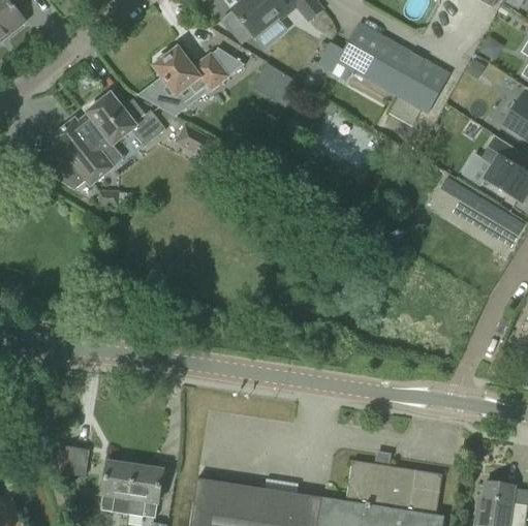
[(0,0),(0,40),(25,21),(10,2),(13,0),(21,0),(0,0)]
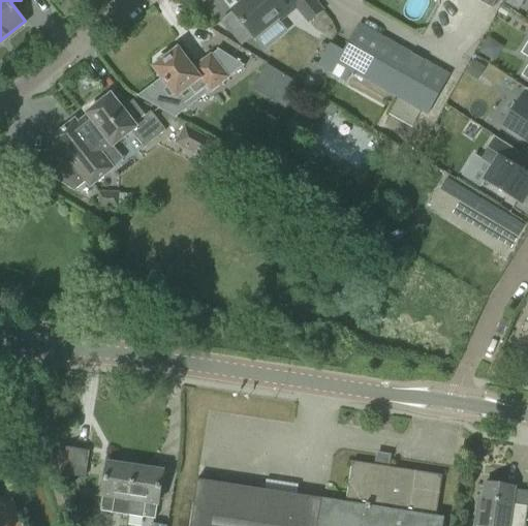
[(242,0),(231,8),(254,36),(294,3),(308,21),(322,8),(315,0),(283,0),(242,0)]
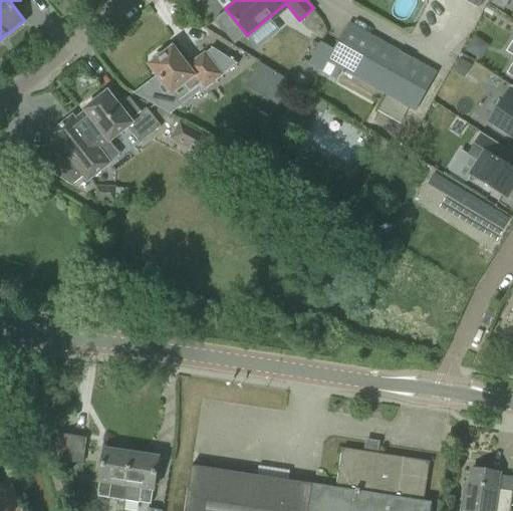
[(333,49),(327,60),(353,74),(417,109),(437,73),(373,38),(352,26),(347,24),(343,32),(333,49)]
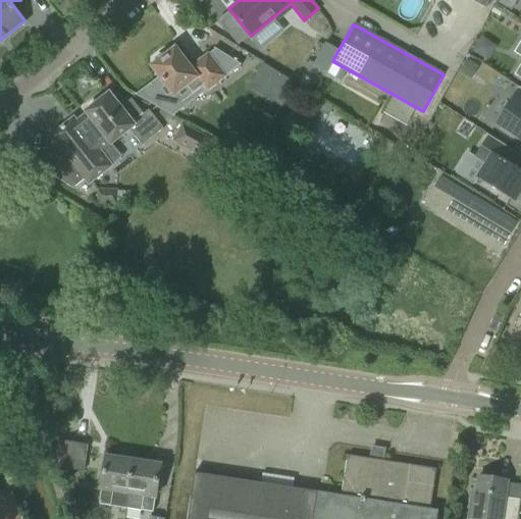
[(160,74),(136,94),(171,114),(184,106),(174,94),(187,85),(193,92),(203,85),(206,89),(224,74),(242,62),(217,46),(208,53),(191,66),(175,47),(153,64),(160,74)]
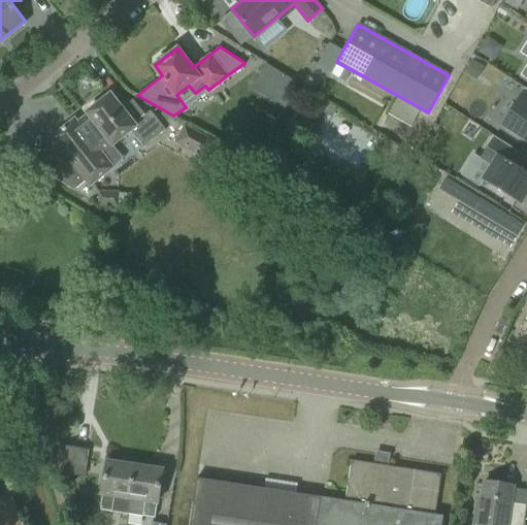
[(473,58),(466,69),(475,75),(483,64),(473,58)]
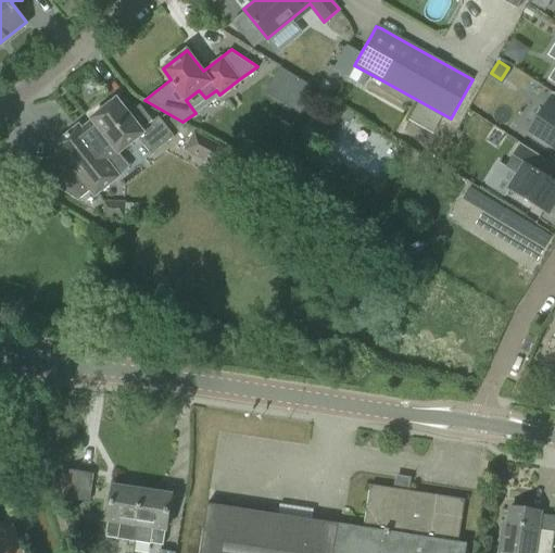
[(281,64),(265,87),(294,108),(311,85),(281,64)]
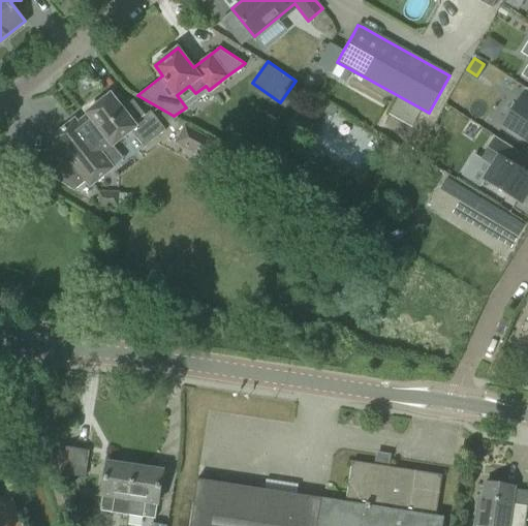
[(527,86),(502,124),(527,140),(527,86)]
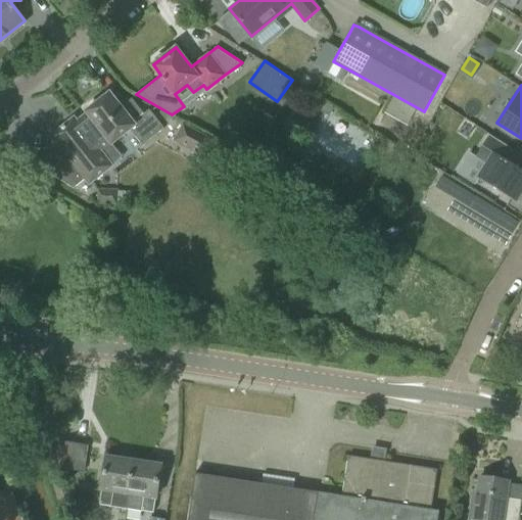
[(164,127),(149,108),(144,112),(132,97),(121,105),(109,92),(106,94),(105,92),(96,99),(98,101),(86,110),(88,114),(79,122),(74,116),(51,135),(55,140),(40,166),(74,187),(85,178),(89,183),(112,164),(100,149),(110,141),(111,143),(131,129),(143,144),(164,127)]
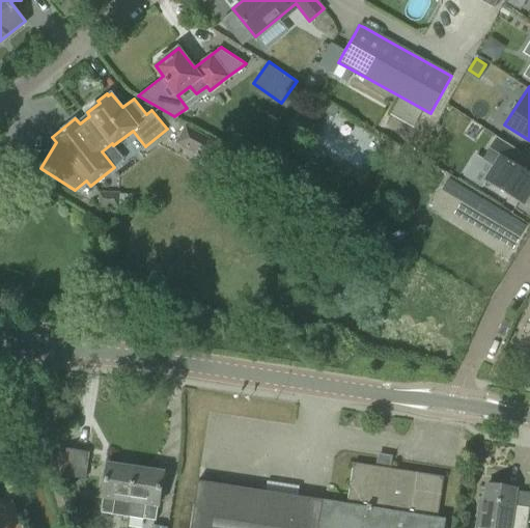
[(357,173),(379,146),(337,115),(316,142),(357,173)]
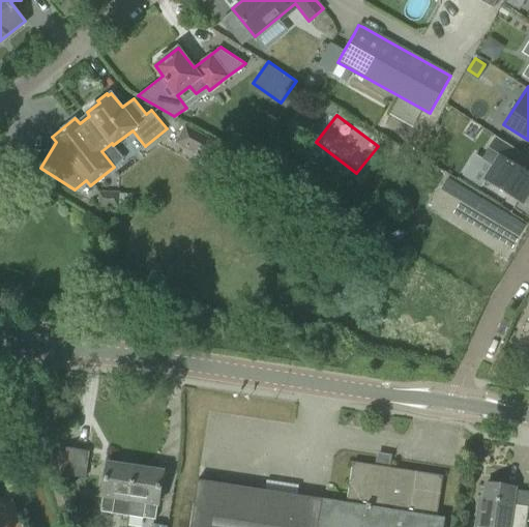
[(176,142),(208,159),(218,141),(203,133),(185,123),(176,142)]
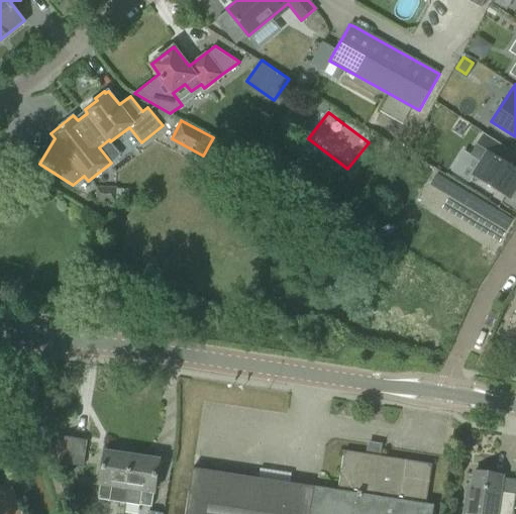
[(515,167),(508,163),(515,151),(484,132),(470,155),(481,162),(472,175),(510,199),(512,196),(515,199),(515,167)]
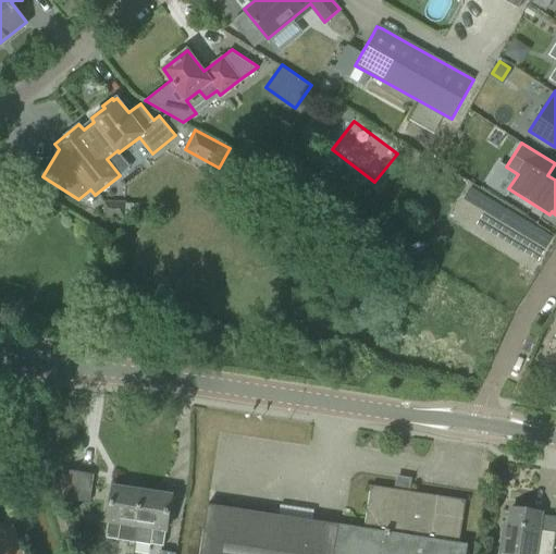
[(104,216),(125,217),(126,201),(104,200),(104,211),(104,216)]
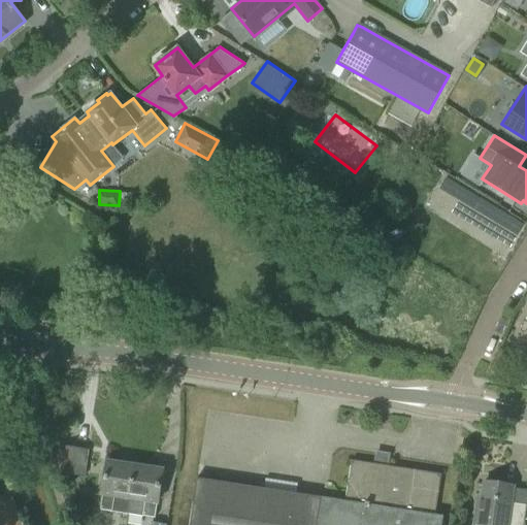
[(68,471),(85,474),(88,449),(60,445),(57,465),(56,470),(68,471)]
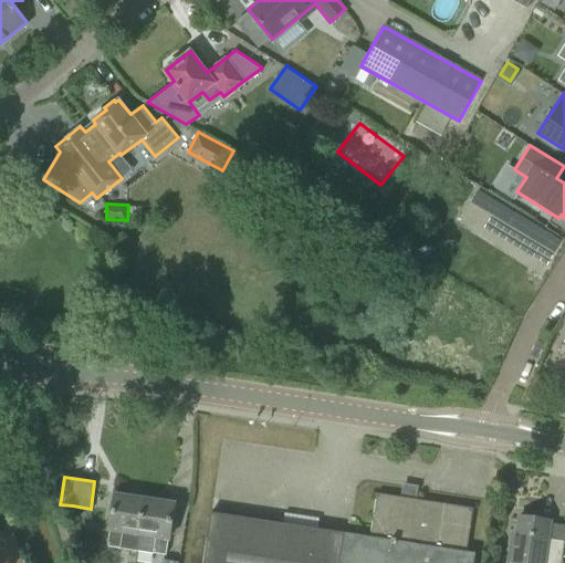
[(202,562),(473,562),(475,552),(467,551),(473,507),(417,498),(416,501),(400,499),(400,496),(377,492),(370,535),(211,511),(202,562)]
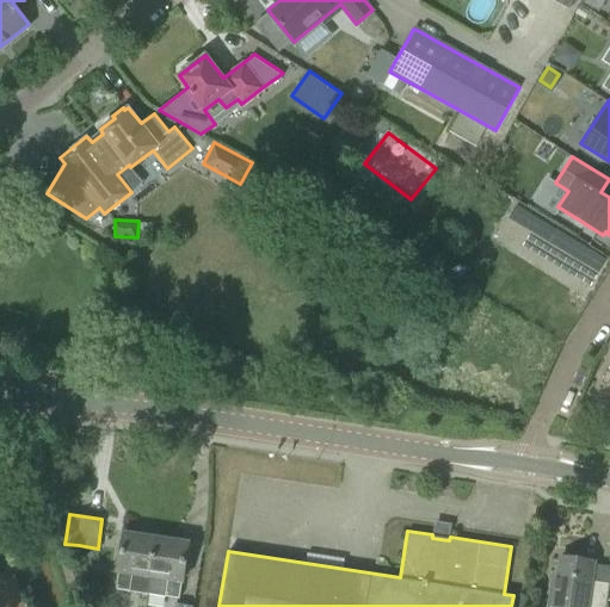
[(116,587),(147,592),(156,537),(124,532),(116,587)]
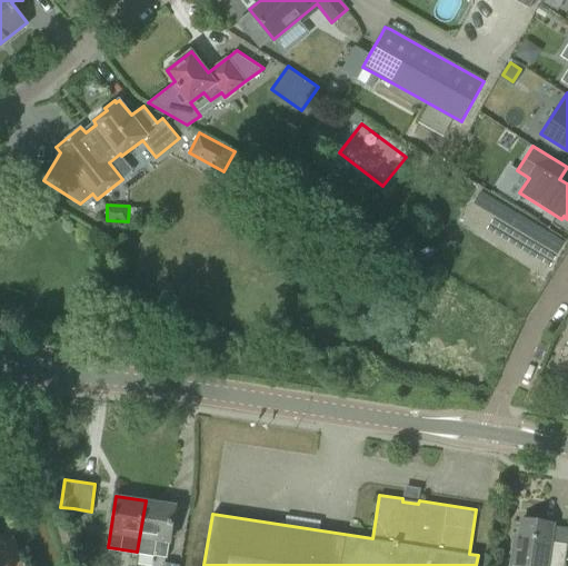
[(146,500),(137,552),(153,554),(167,556),(175,505),(146,500)]
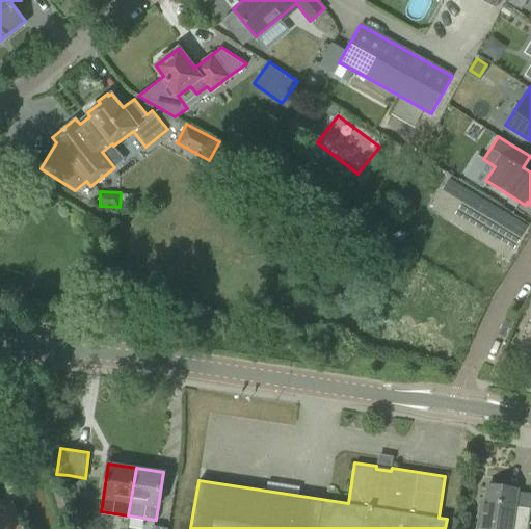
[(527,528),(530,514),(514,512),(518,487),(507,486),(507,483),(499,481),(498,484),(488,483),(486,499),(482,499),(478,527),(490,528),(527,528)]
